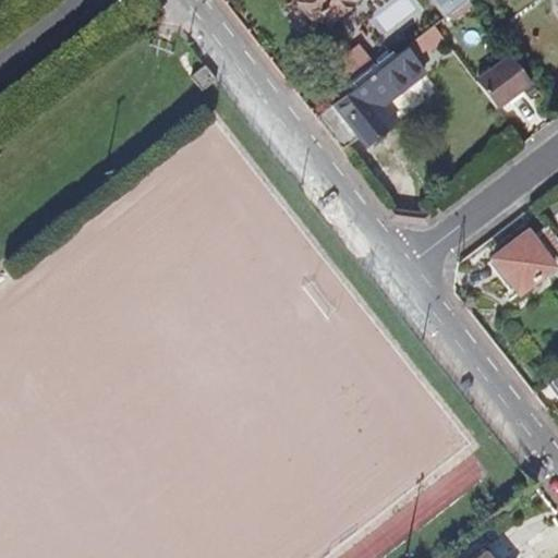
[(295,0),(312,20),(319,13),(326,22),(349,4),(349,3),(351,0),(295,0)]
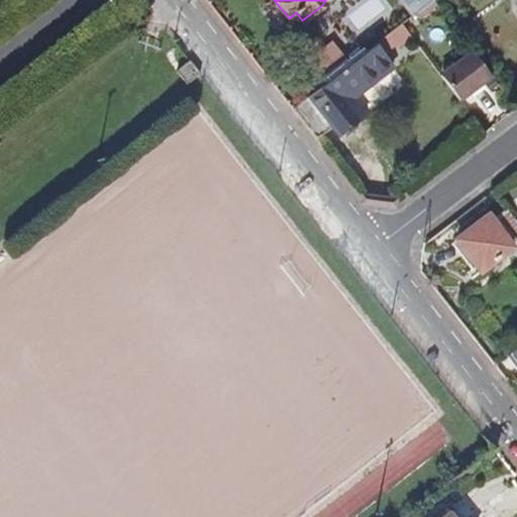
[(398,0),(412,17),(417,14),(434,1),(432,0),(398,0)]
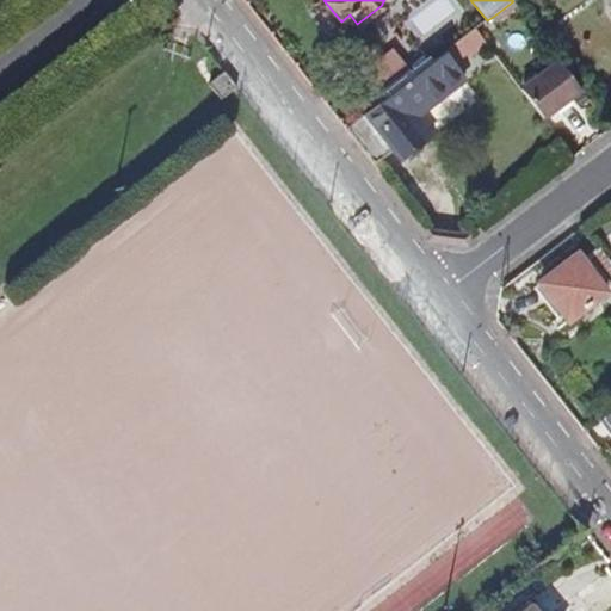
[(498,22),(517,7),(513,1),(493,17),(498,22)]
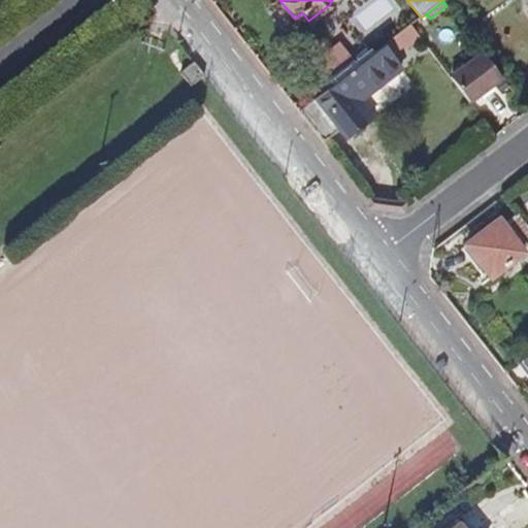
[(410,26),(400,34),(410,45),(420,38),(410,26)]
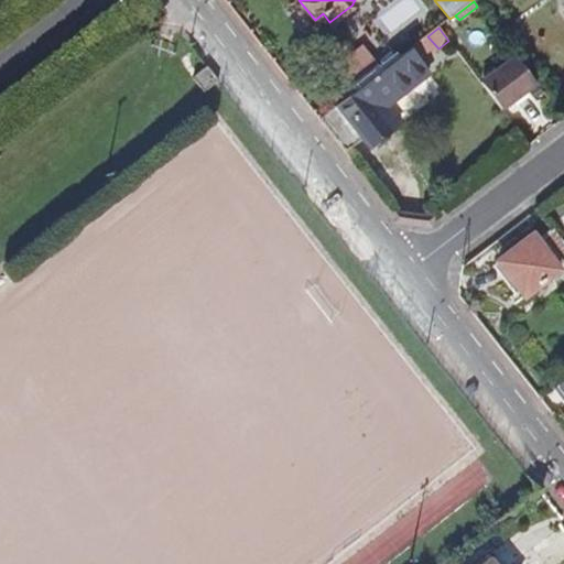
[(410,50),(320,119),(346,153),(364,140),(370,149),(399,126),(386,109),(430,75),(410,50)]
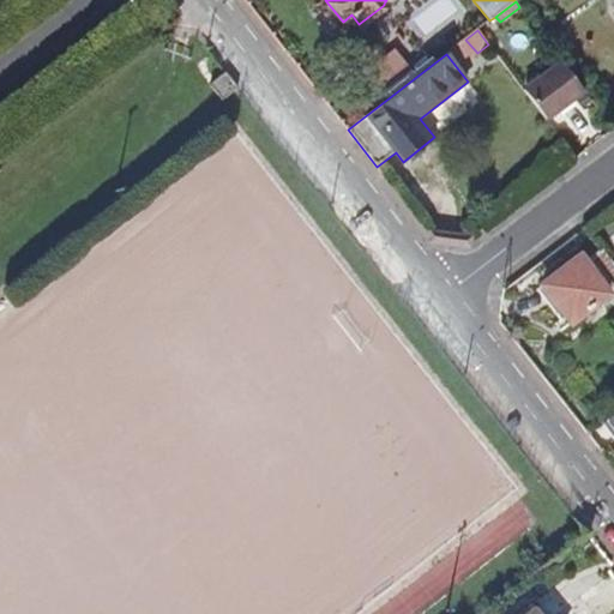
[(524,91),(547,120),(585,91),(563,62),(524,91)]
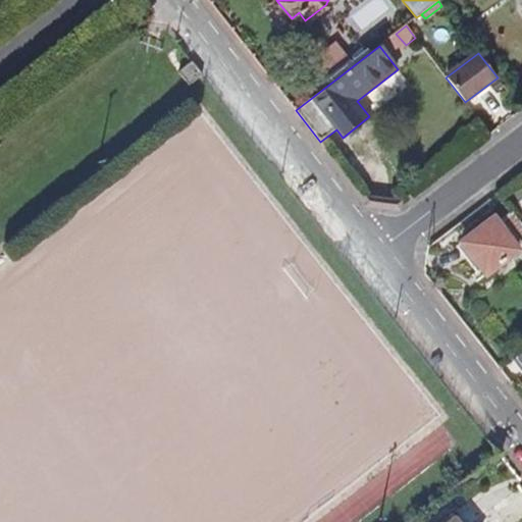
[(202,74),(192,61),(178,72),(189,85),(202,74)]
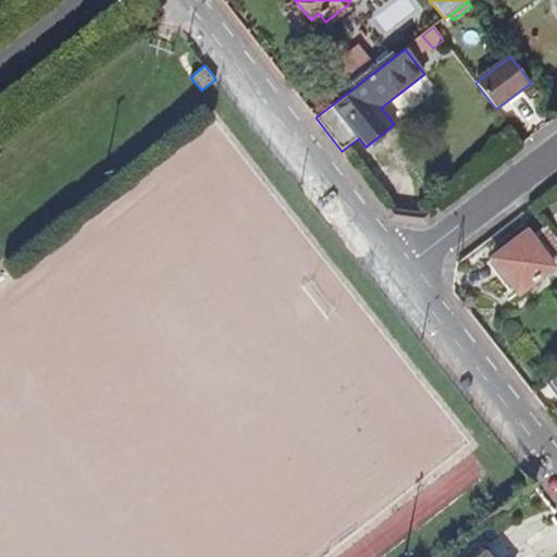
[(556,240),(546,226),(534,235),(549,256),(555,251),(556,255),(556,240)]
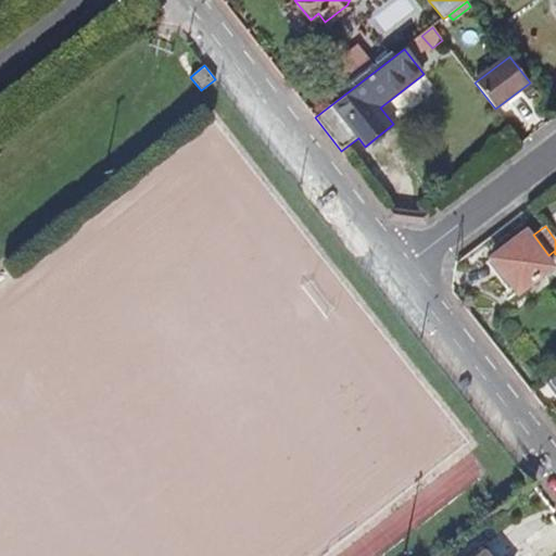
[(526,231),(491,258),(517,292),(552,266),(526,231)]
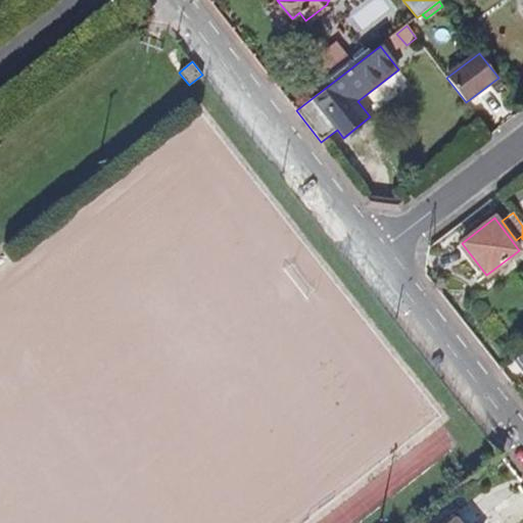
[(522,352),(514,360),(522,371),(522,352)]
